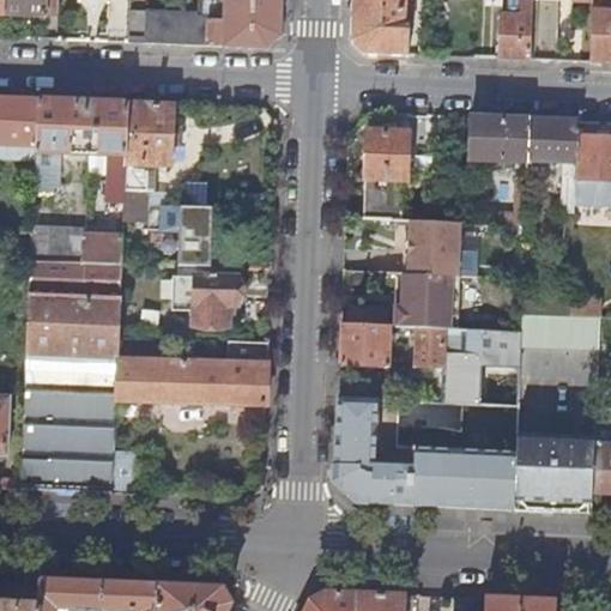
[(1,0),(1,12),(55,14),(55,0),(1,0)]
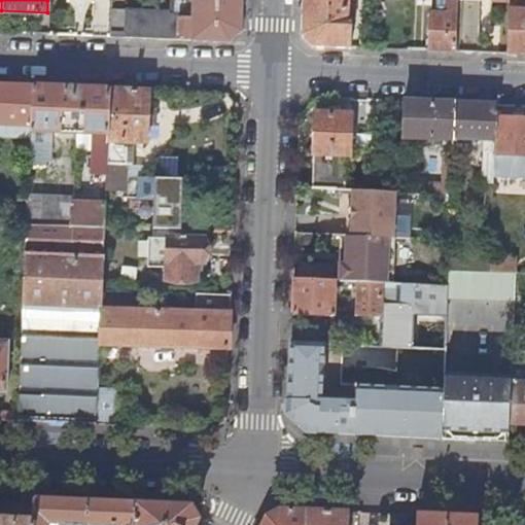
[(240,30),(240,0),(173,0),(173,8),(169,8),(169,14),(144,13),(144,11),(109,10),(109,36),(228,41),(240,30)]
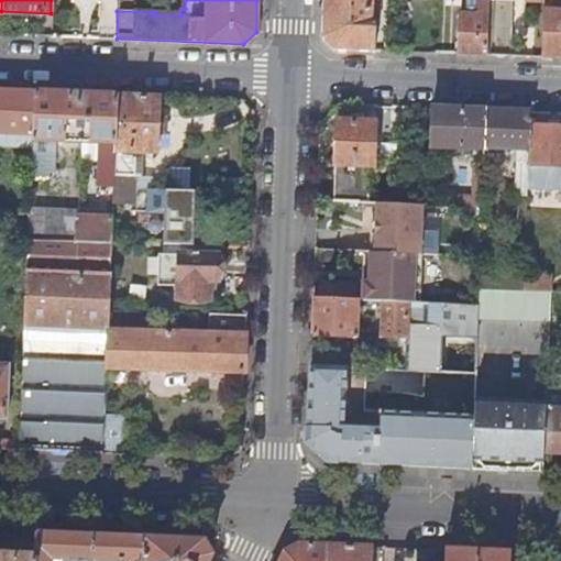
[(322,0),(321,34),(333,47),(373,48),(374,20),(370,20),(370,0),(322,0)]
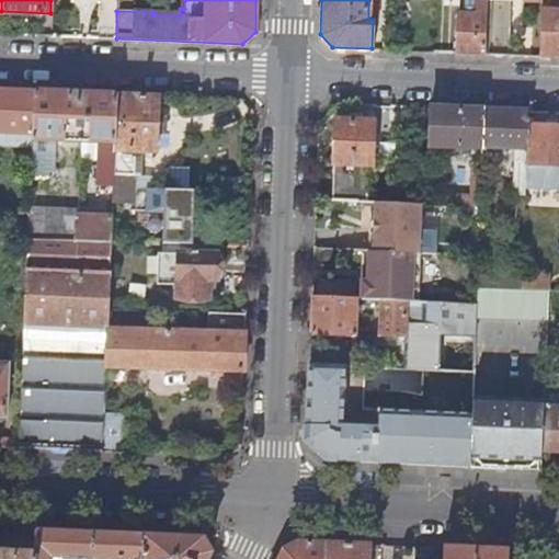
[(457,52),(483,53),(485,12),(485,0),(463,0),(463,11),(458,11),(457,52)]
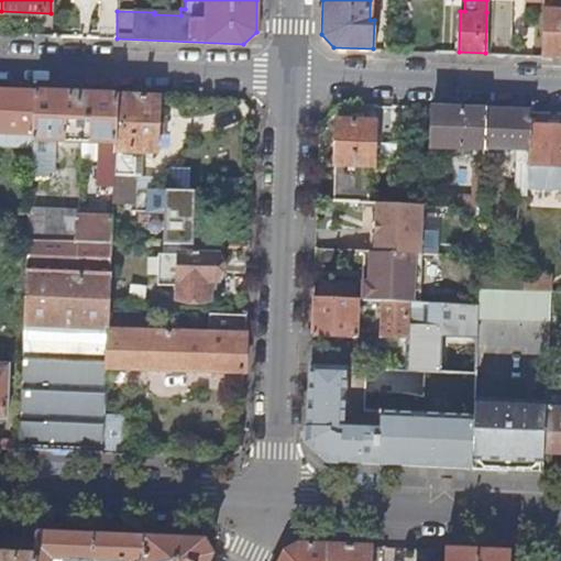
[(542,0),(539,55),(560,56),(560,48),(560,7),(556,7),(556,0),(542,0)]
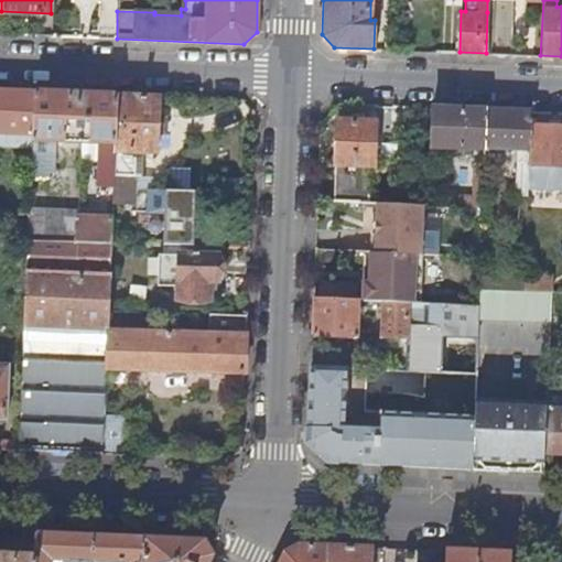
[(34,89),(0,87),(0,144),(32,147),(34,89)]
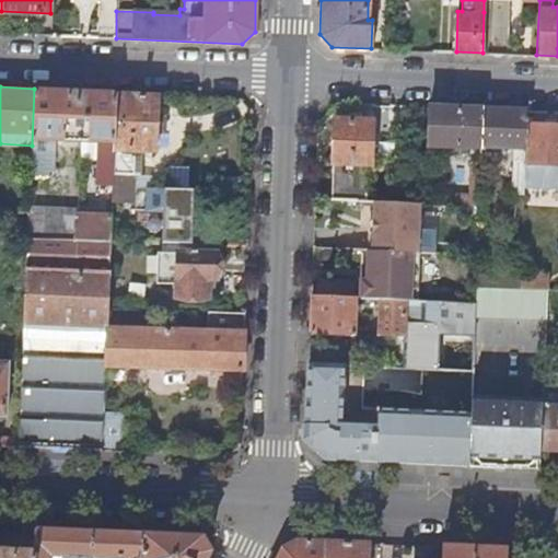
[(116,92),(34,89),(32,146),(31,173),(46,173),(51,163),(53,139),(79,140),(79,157),(100,158),(99,183),(113,184),(116,92)]
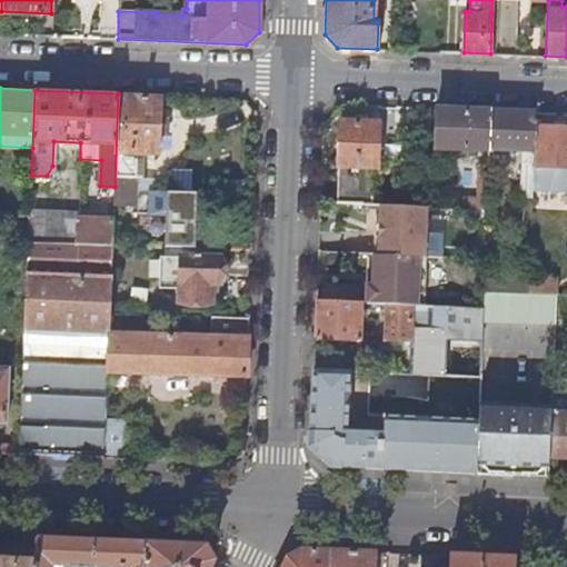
[(133,189),(136,152),(158,153),(161,95),(118,93),(115,187),(115,188),(133,189)]
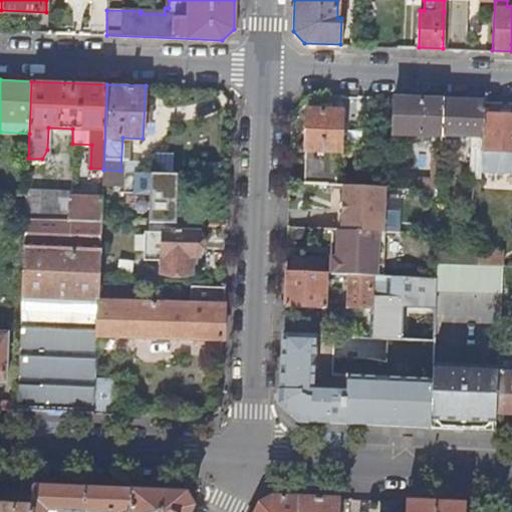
[(393,133),(441,135),(441,134),(442,99),(394,97),(393,133)]
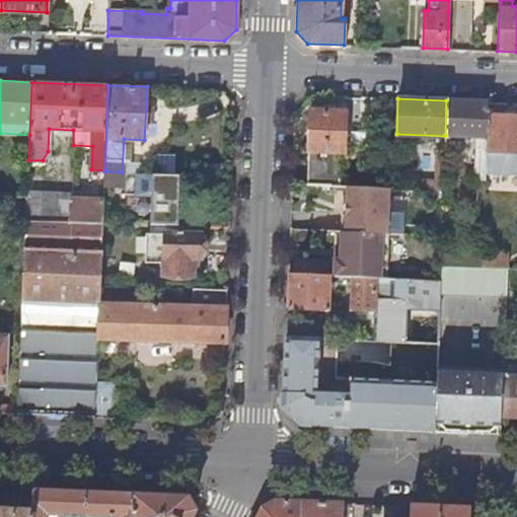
[(487,101),(446,100),(445,135),(473,136),(471,179),(485,179),(486,151),(487,115),(487,101)]
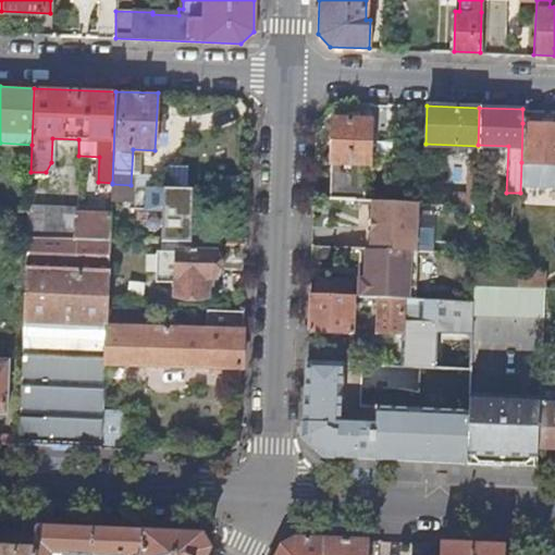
[(332,119),(329,198),(354,199),(362,199),(364,163),(368,163),(370,120),(332,119)]
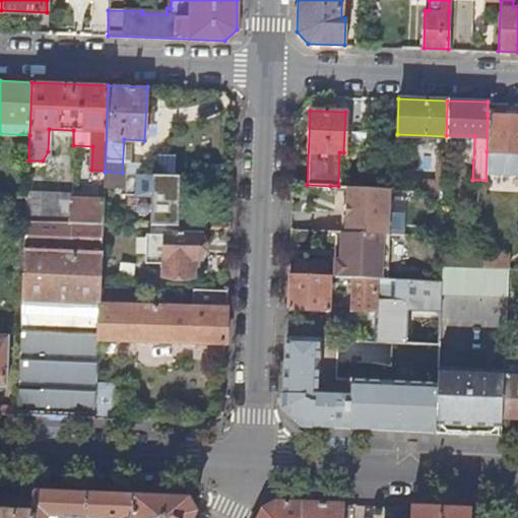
[(487,151),(517,152),(517,115),(488,115),(487,151)]
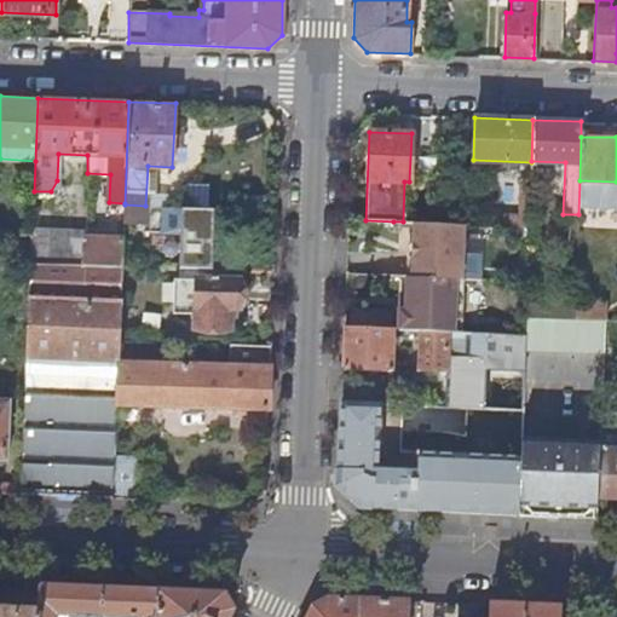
[(502,215),(502,225),(529,225),(530,178),(520,178),(519,215),(502,215)]
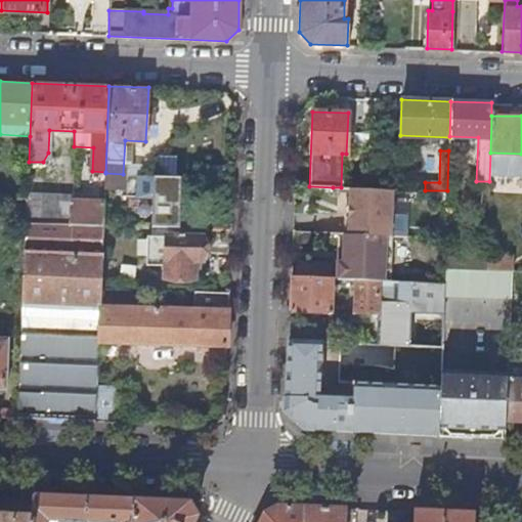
[(123,188),(123,174),(105,173),(104,187),(123,188)]
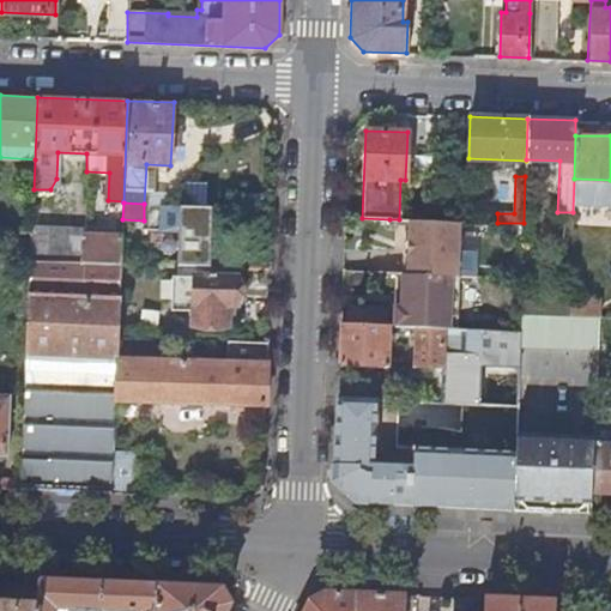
[(211,234),(212,205),(179,204),(159,204),(159,223),(177,223),(177,231),(158,230),(158,249),(177,249),(176,264),(203,265),(210,265),(210,250),(211,242),(211,234)]
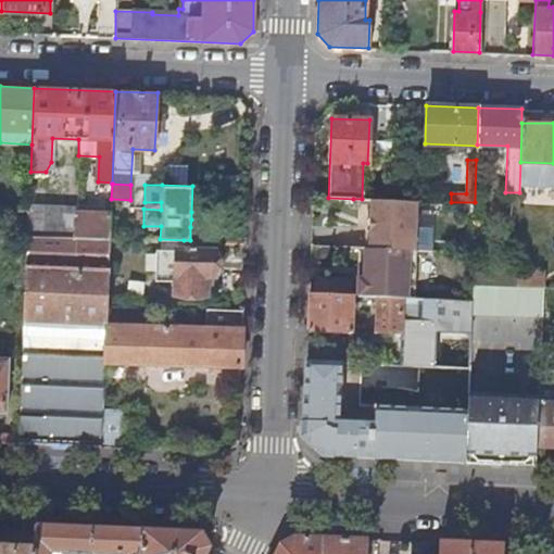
[(370,199),(369,248),(413,250),(415,201),(370,199)]
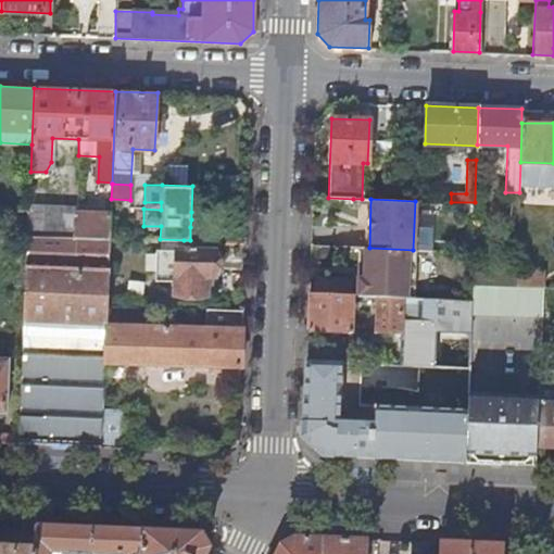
[(29,204),(27,235),(42,236),(110,238),(111,205),(79,204),(79,206),(29,204)]
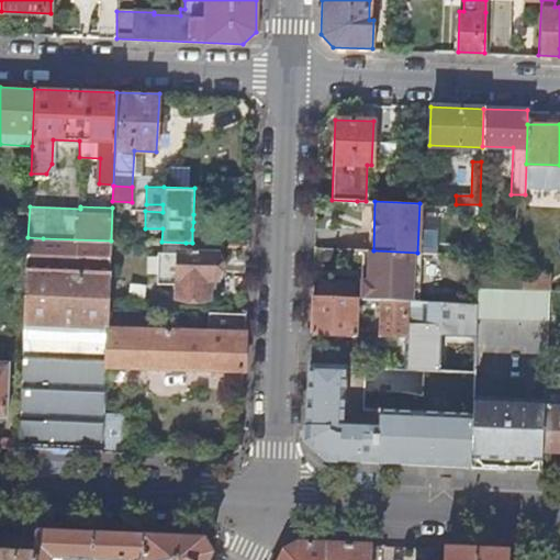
[(41,268),(43,238),(28,237),(26,268),(41,268)]
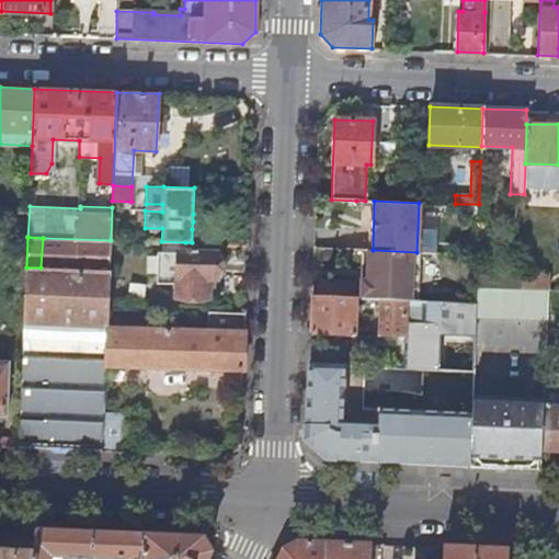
[(373,250),(367,250),(367,266),(367,281),(362,281),(361,298),(379,299),(418,300),(420,252),(417,252),(373,250)]
